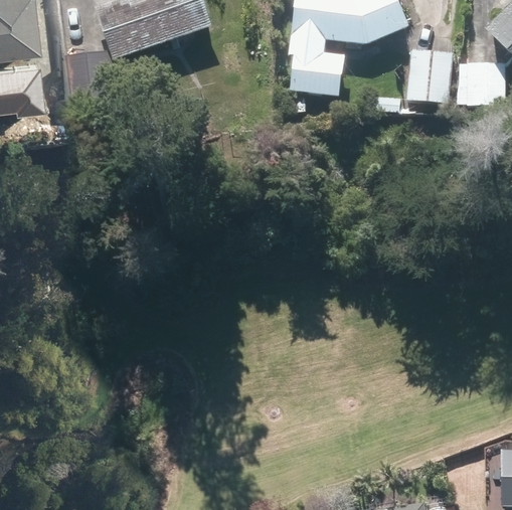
[(36,45),(31,0),(0,0),(0,63),(31,59),(29,45),(36,45)]
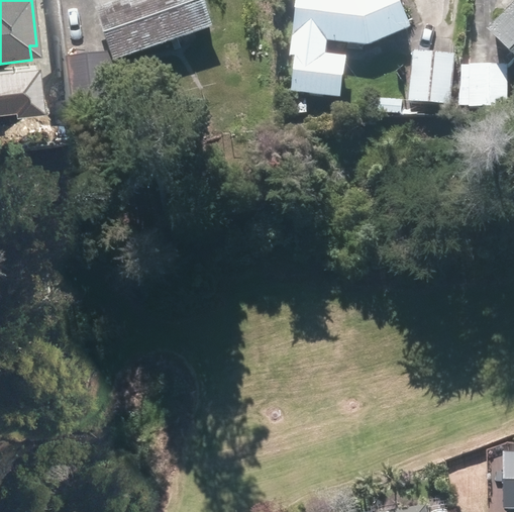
[(104,0),(95,3),(113,60),(212,28),(204,0),(104,0)]
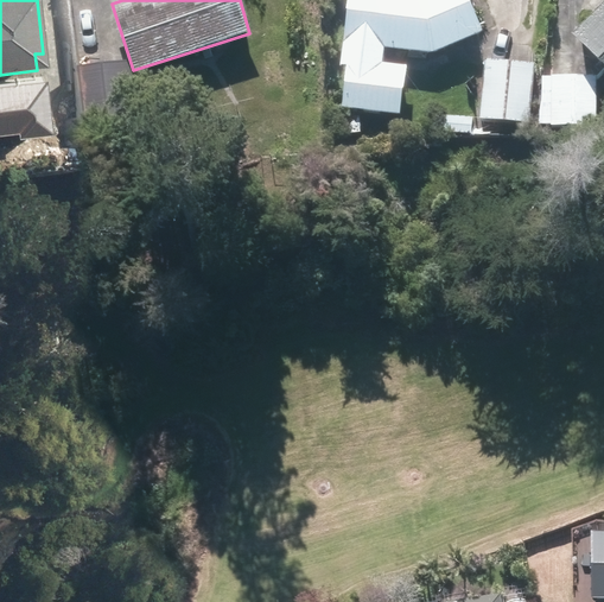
[(381,61),(382,48),(428,52),(482,31),(469,0),(347,0),(336,108),(399,115),(405,63),(381,61)]
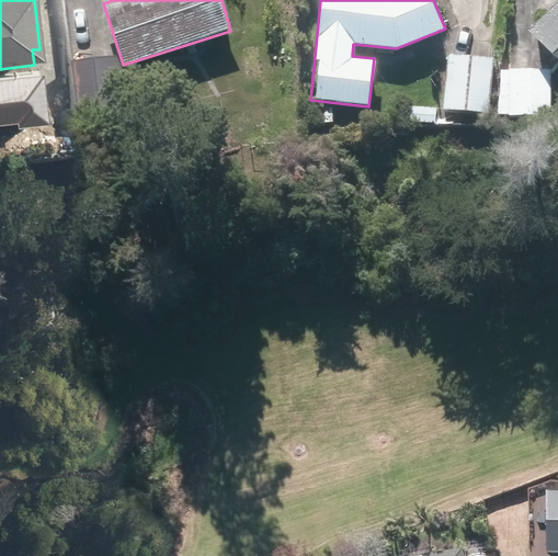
[(556,0),(526,32),(557,64),(557,0),(556,0)]
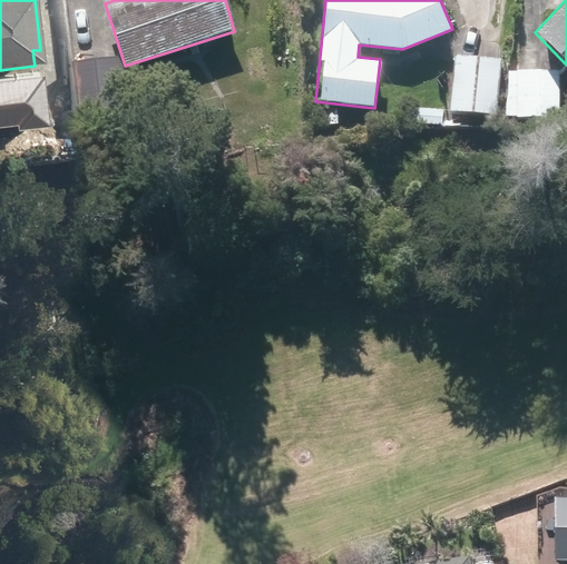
[(466,126),(467,110),(496,111),(499,56),(453,52),(450,106),(413,104),(412,122),(466,126)]
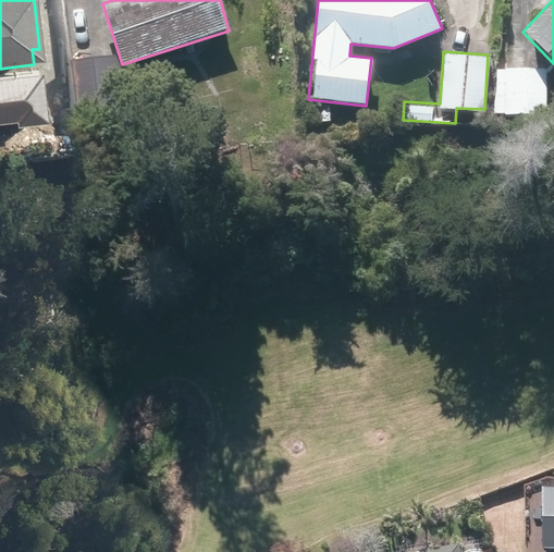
[(113,52),(71,57),(77,113),(119,109),(113,52)]
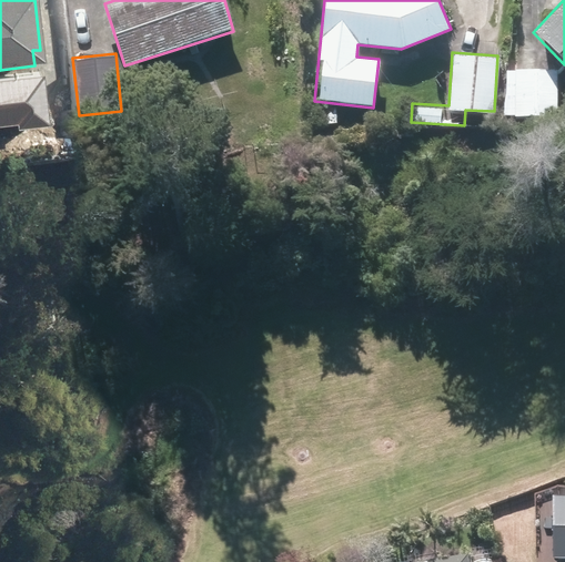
[(556,69),(514,67),(512,113),(554,115),(556,69)]
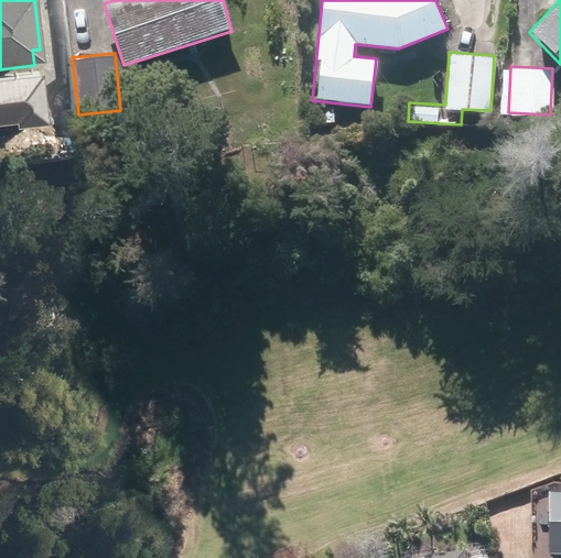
[(0,124),(50,120),(44,75),(0,78),(0,124)]
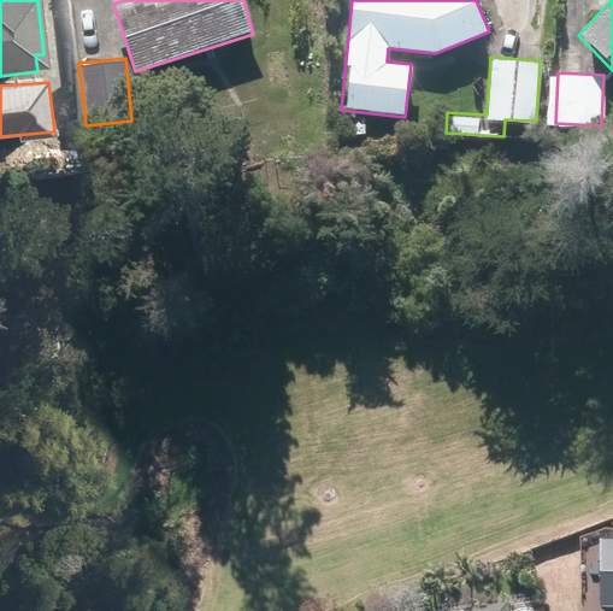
[(612,533),(601,533),(599,601),(612,601),(612,533)]
